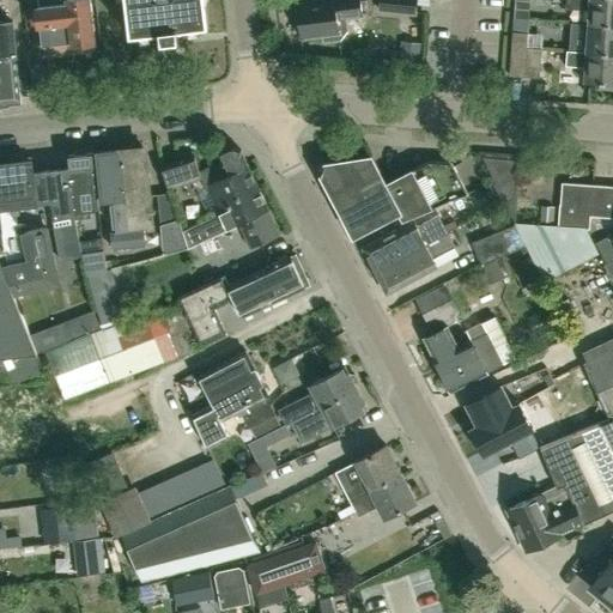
[(96,44),(90,0),(38,0),(40,5),(37,5),(37,7),(32,8),(34,20),(38,20),(38,23),(42,23),(46,50),(74,48),(79,52),(90,50),(96,44)]
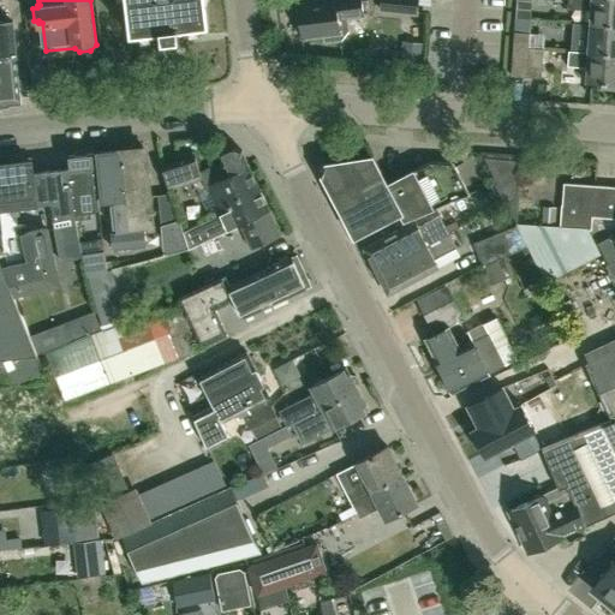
[(126,0),(131,35),(161,31),(162,41),(180,39),(179,29),(210,25),(207,0),(126,0)]
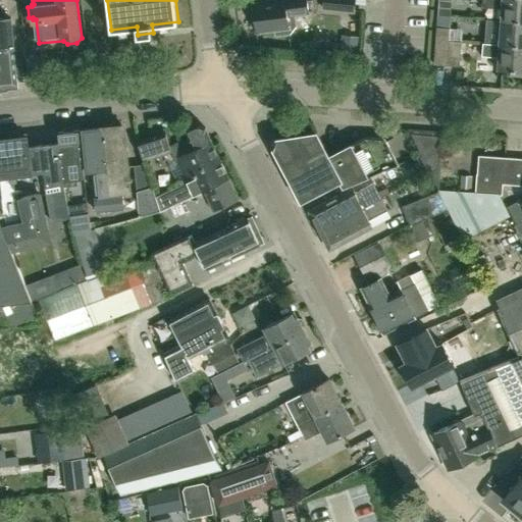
[(251,17),(252,25),(256,27),(257,31),(276,28),(277,35),(290,34),(296,25),(295,15),(310,13),(307,0),(269,0),(270,2),(253,4),(255,14),(251,17)]
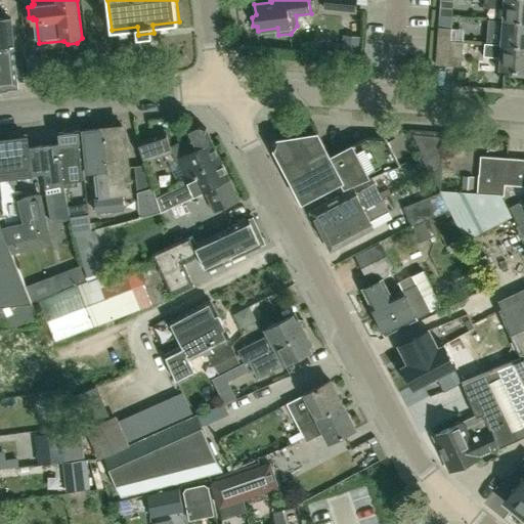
[(355,13),(356,0),(324,0),(324,10),(355,13)]
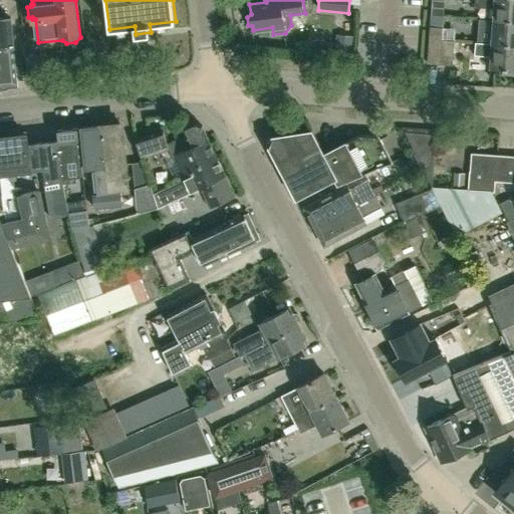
[(493,20),(513,21),(513,0),(476,0),(476,7),(494,8),(493,20)]
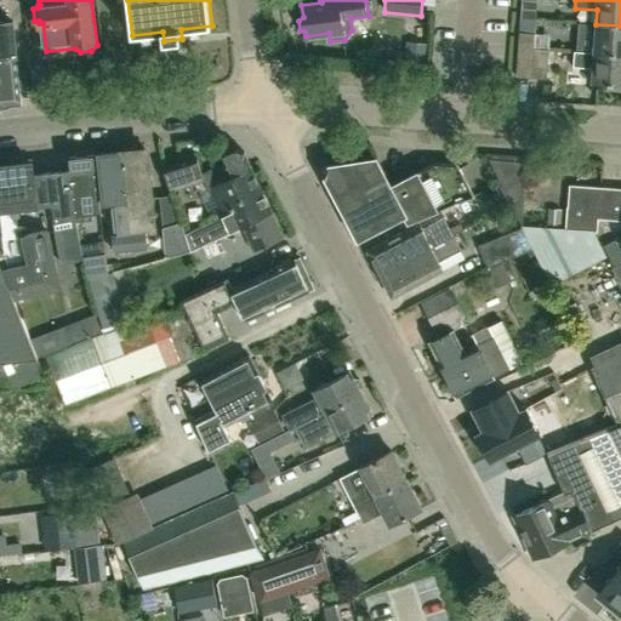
[(535,34),(534,34),(535,17),(536,10),(522,9),(519,44),(534,45),(535,34)]
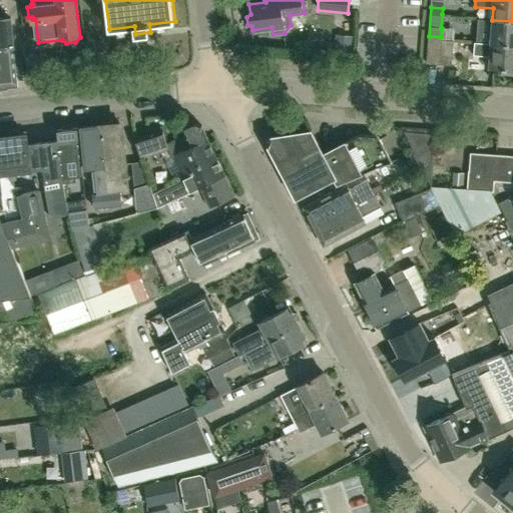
[(0,18),(0,83),(18,82),(11,17),(0,18)]
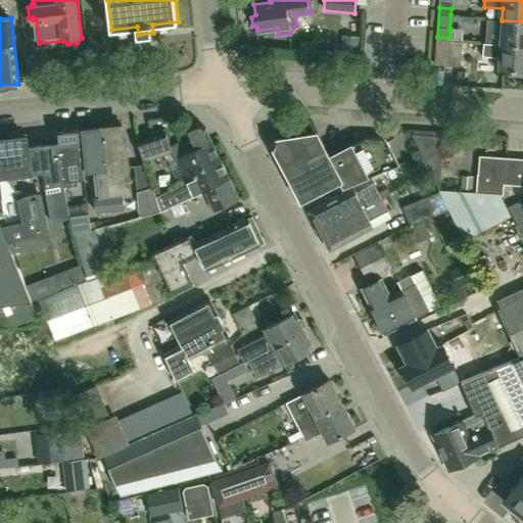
[(500,45),(522,46),(522,21),(502,20),(500,45)]
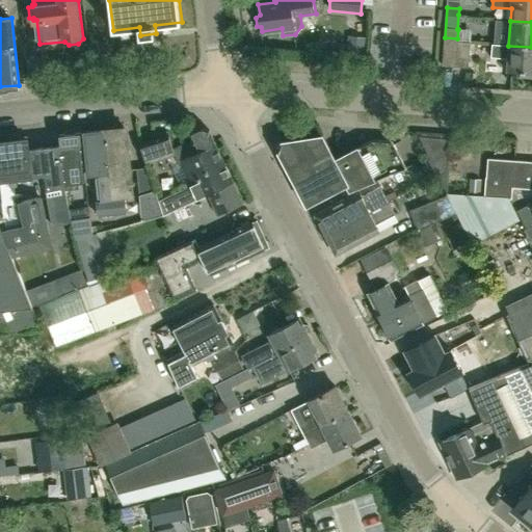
[(457,42),(457,38),(445,37),(443,65),(455,67),(457,42)]
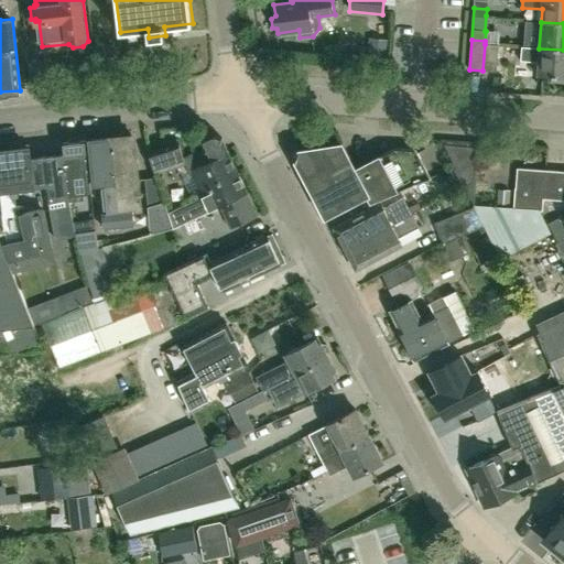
[(485,44),(483,71),(496,72),(498,45),(485,44)]
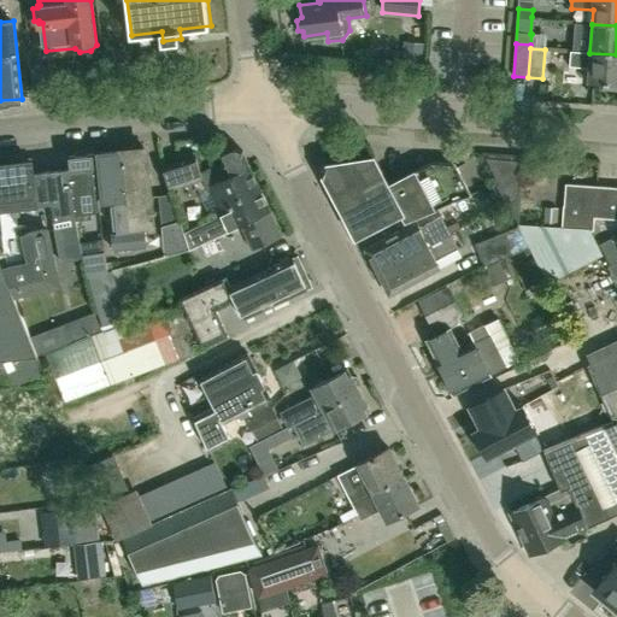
[(616,54),(589,53),(570,51),(569,66),(588,69),(587,81),(601,82),(601,87),(616,88),(616,54)]
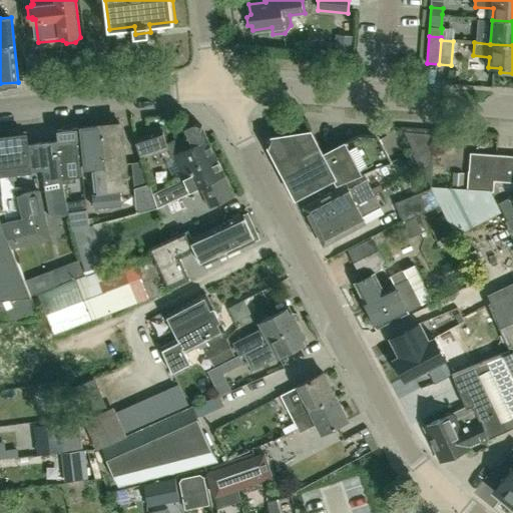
[(106,189),(120,188),(127,187),(120,122),(100,124),(106,189)]
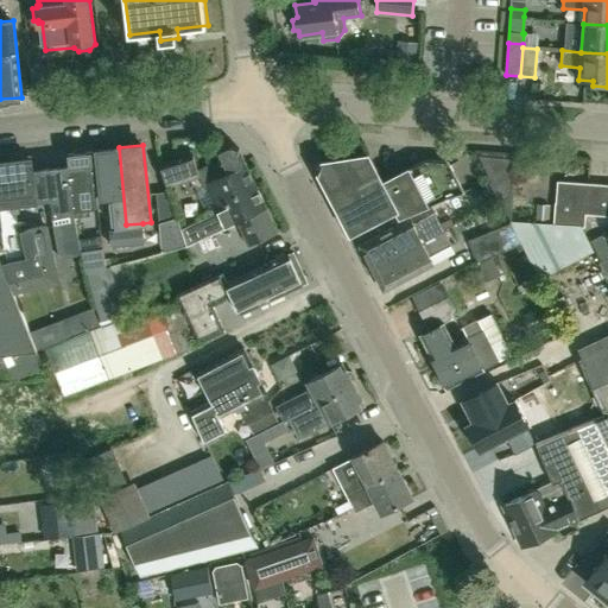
[(235,194),(255,184),(239,149),(229,146),(215,152),(219,159),(198,169),(192,152),(160,163),(168,187),(190,179),(192,184),(200,187),(206,184),(216,207),(217,208),(238,198),(235,194)]
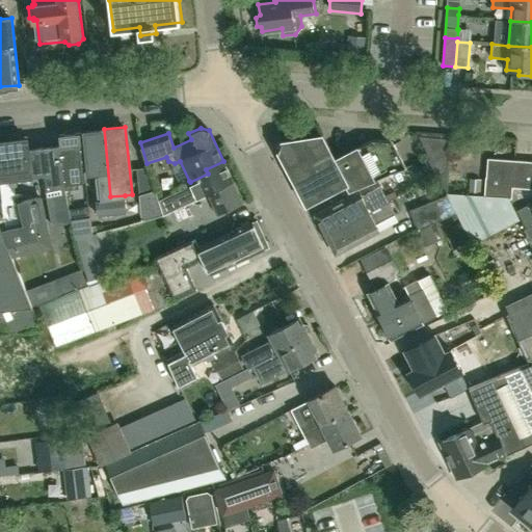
[(127,212),(125,195),(110,196),(104,129),(84,131),(88,174),(96,173),(99,198),(96,198),(97,215),(127,212)]
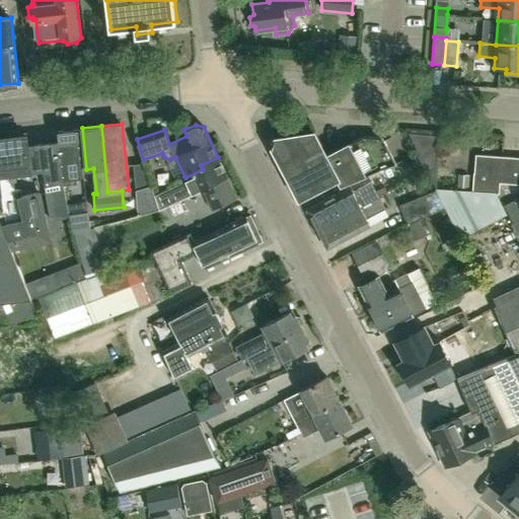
[(77,175),(83,174),(78,129),(58,131),(59,142),(64,186),(78,183),(77,175)]
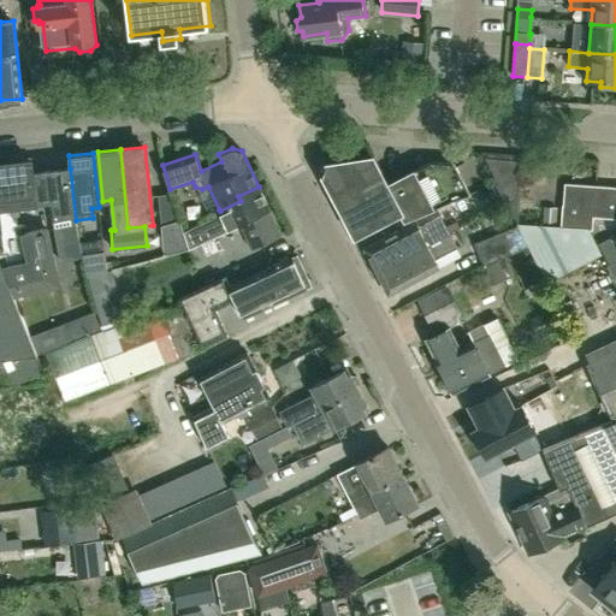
[(485,155),(498,181),(520,170),(520,158),(485,155)]
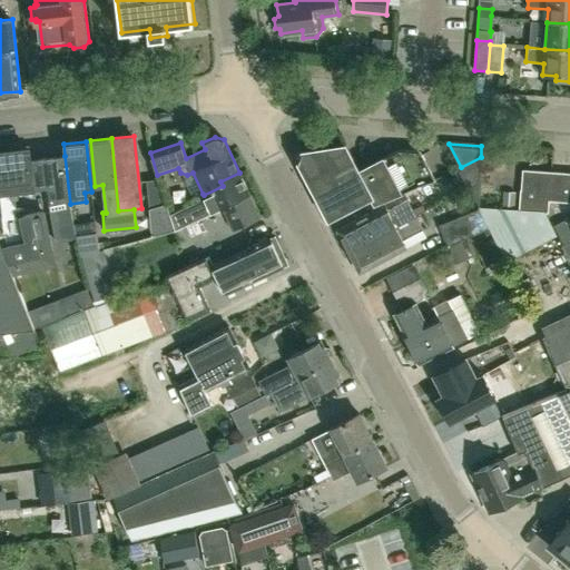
[(314,192),(357,169),(345,145),(302,150),(298,161),(314,192)]
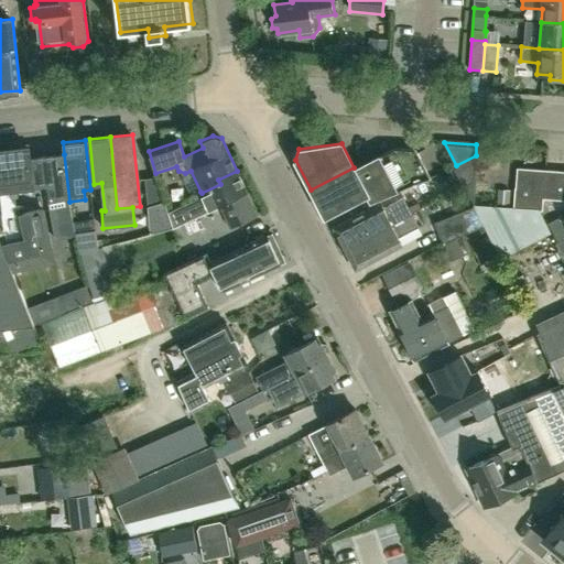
[(0,237),(14,272),(55,262),(43,208),(36,209),(21,214),(11,210),(9,190),(36,186),(41,185),(34,158),(29,159),(28,147),(0,150),(0,237)]
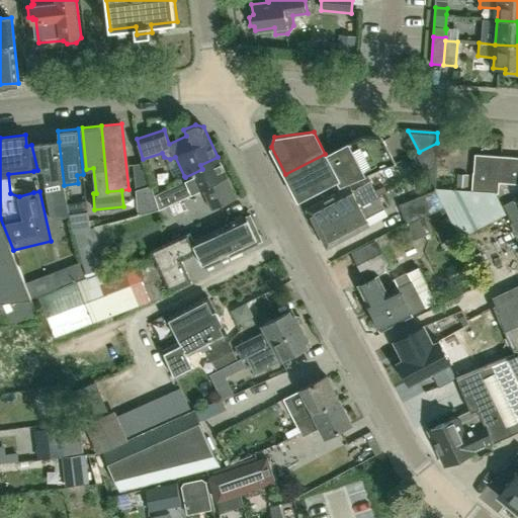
[(325,154),(337,178),(340,184),(395,163),(382,138),(362,136),(325,154)]
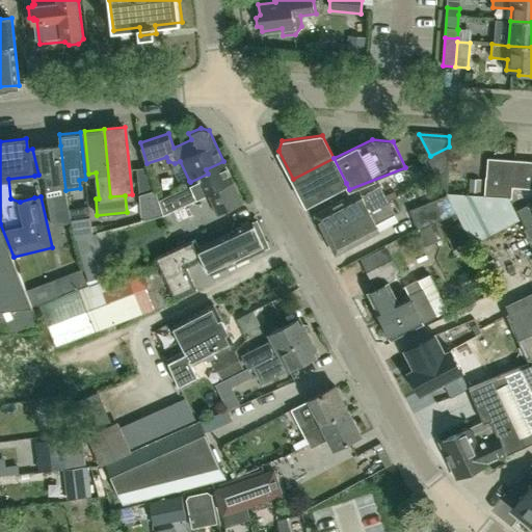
[(44,184),(45,184),(52,225),(71,222),(65,190),(60,145),(32,149),(38,175),(43,175),(44,184)]
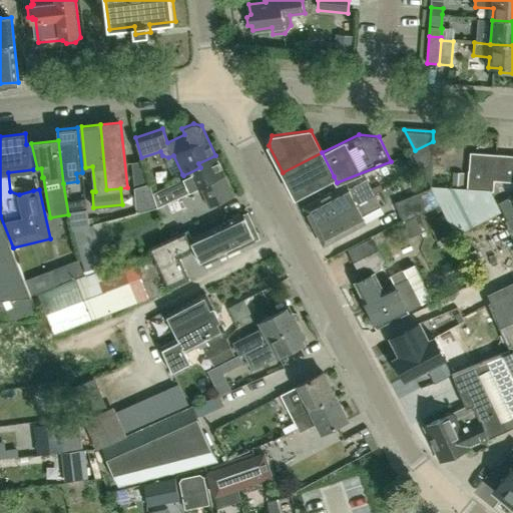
[(296,197),(334,176),(322,152),(283,172),(296,197)]
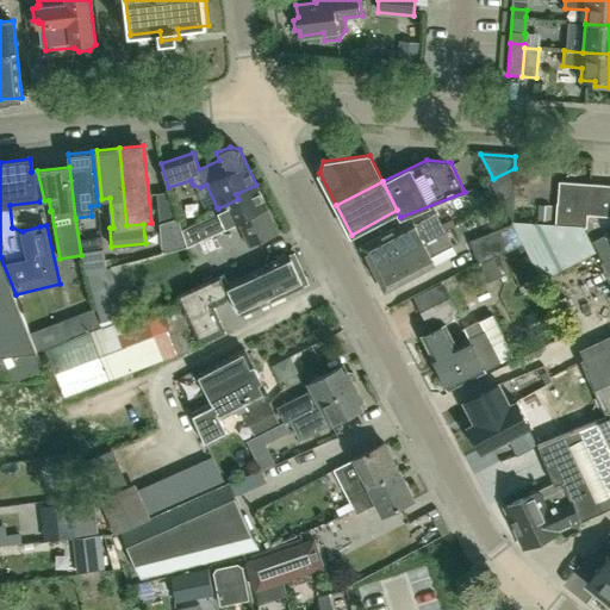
[(609,206),(603,206),(604,186),(574,184),(573,204),(558,203),(556,225),(583,228),(587,228),(589,215),(609,216),(609,206)]
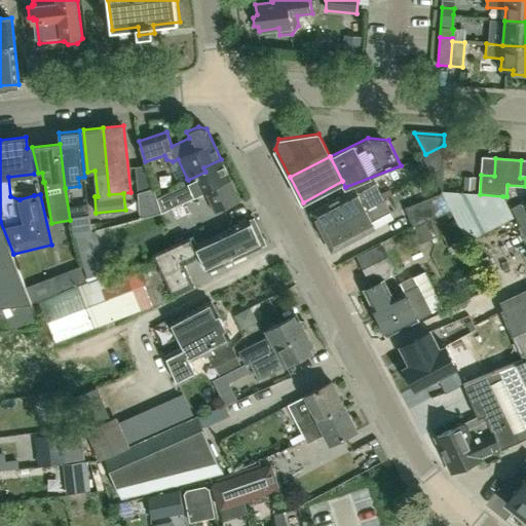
[(157,198),(162,212),(204,191),(215,213),(240,200),(221,159),(203,167),(205,172),(188,180),(187,179),(177,184),(179,187),(157,198)]
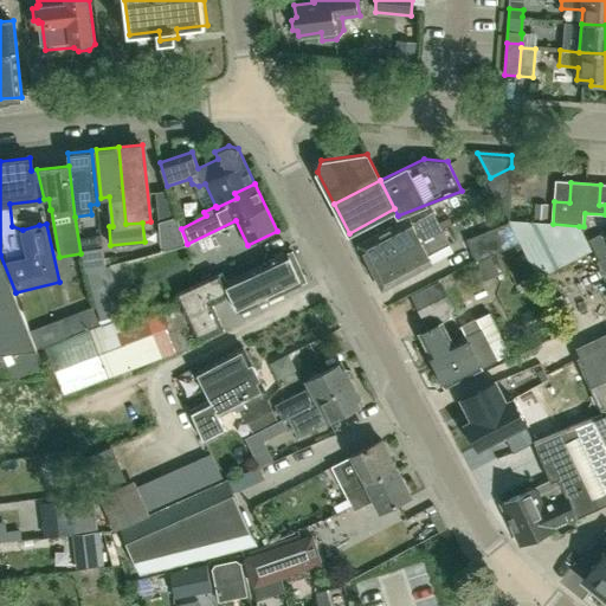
[(187,244),(181,229),(168,191),(155,192),(161,243),(162,251),(186,244),(187,244)]
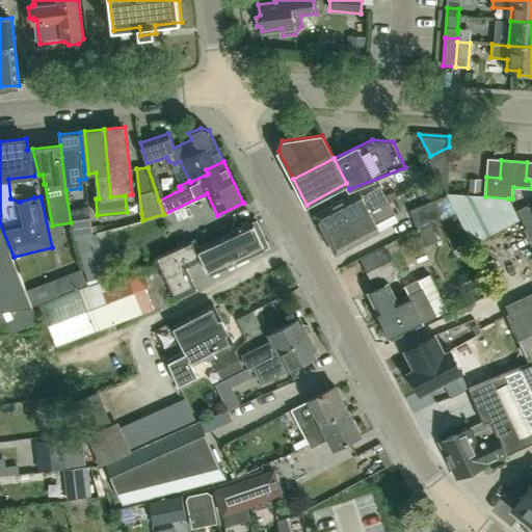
[(384,213),(392,209),(379,186),(360,196),(357,191),(314,214),(327,238),(339,232),(337,228),(379,205),(384,213)]
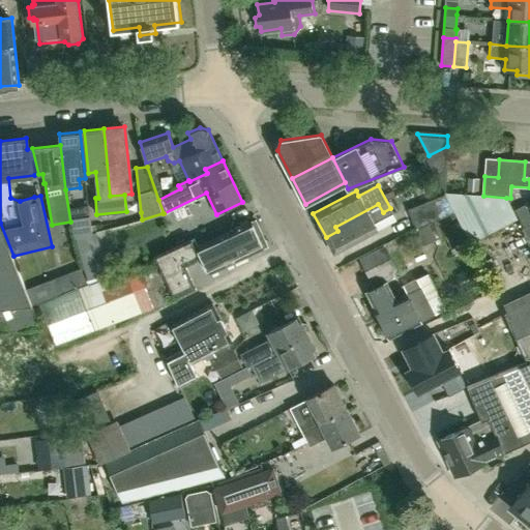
[(416,228),(454,212),(455,212),(446,195),(443,195),(408,209),(416,228)]
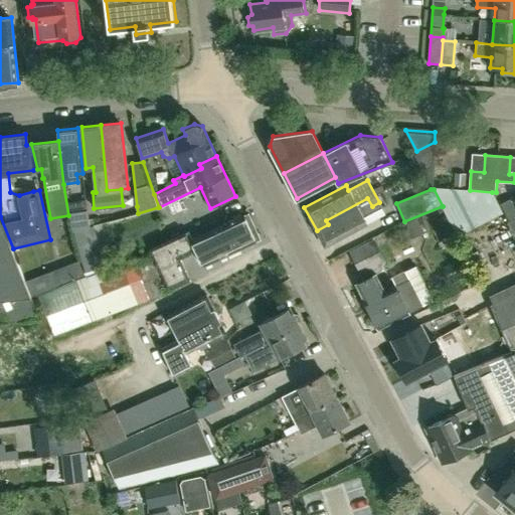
[(502,212),(492,192),(470,190),(434,189),(443,206),(442,206),(457,235),(502,212)]
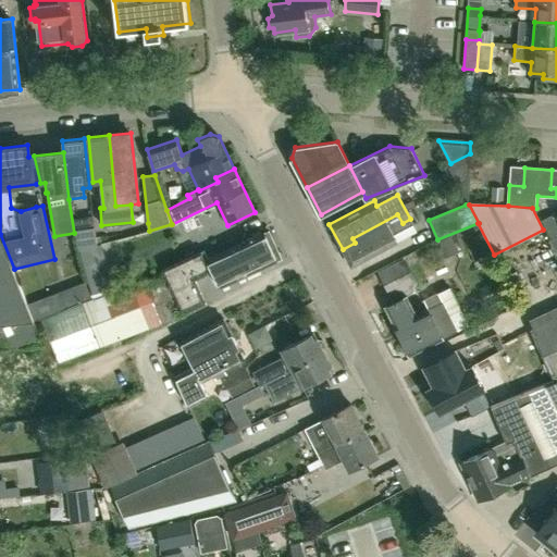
[(412,223),(410,219),(403,223),(397,214),(353,238),(355,243),(343,249),(351,265),(396,242),(392,234),(412,223)]
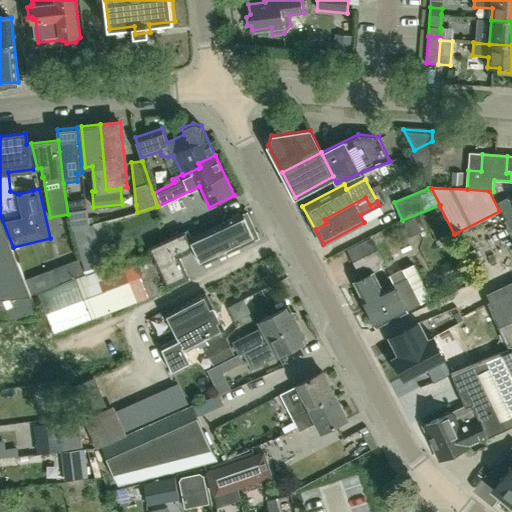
[(511,217),(511,207),(507,198),(497,202),(506,220),(511,217)]
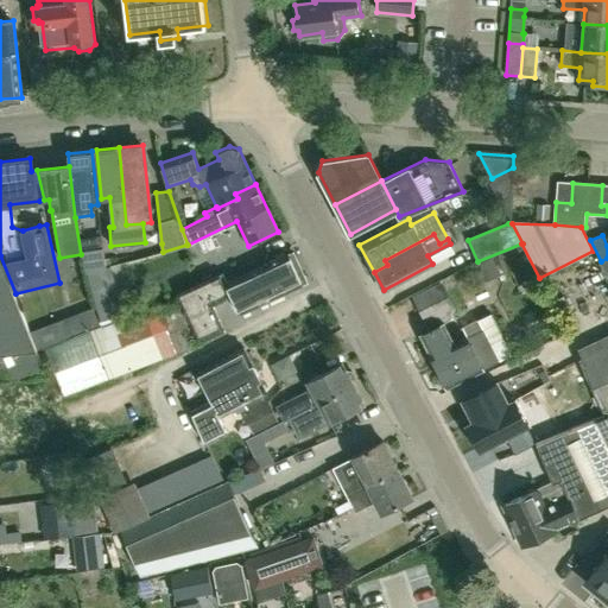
[(103,248),(81,251),(86,273),(106,267),(103,248)]
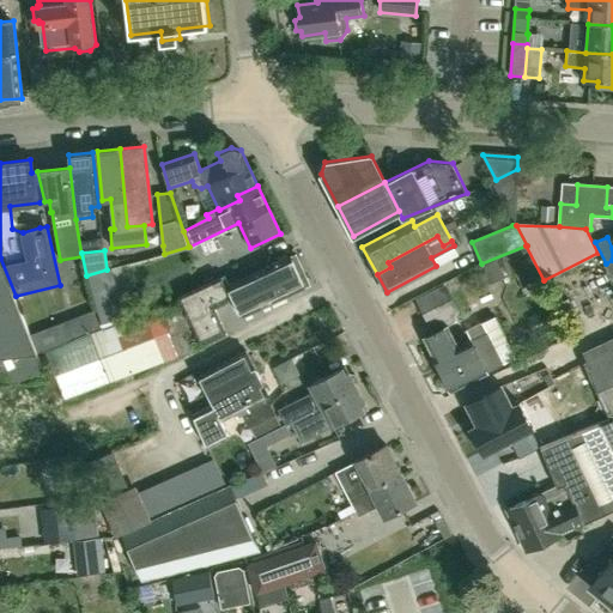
[(304,286),(290,256),(229,285),(224,275),(177,296),(201,346),(225,334),(213,308),(234,298),(242,315),(304,286)]
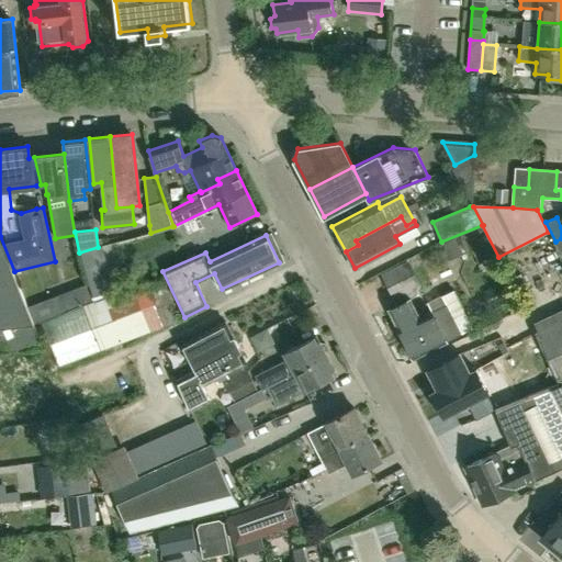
[(14,271),(0,236),(0,352),(44,347),(26,306),(12,271),(14,271)]
